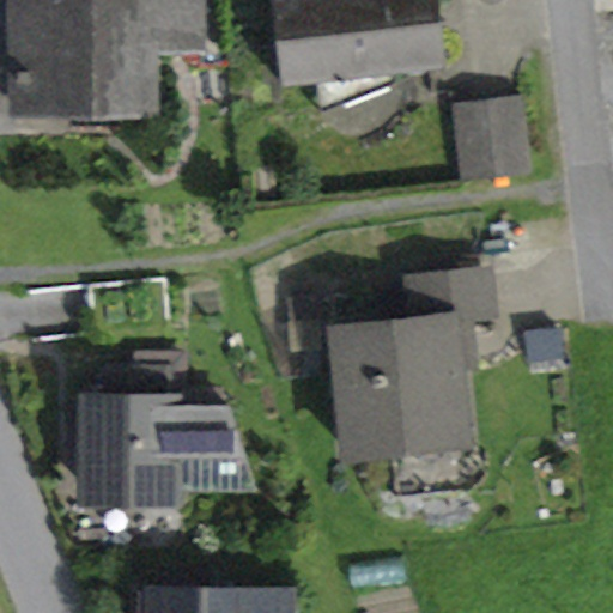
[(17,0),(17,108),(150,108),(149,32),(149,0),(17,0)]
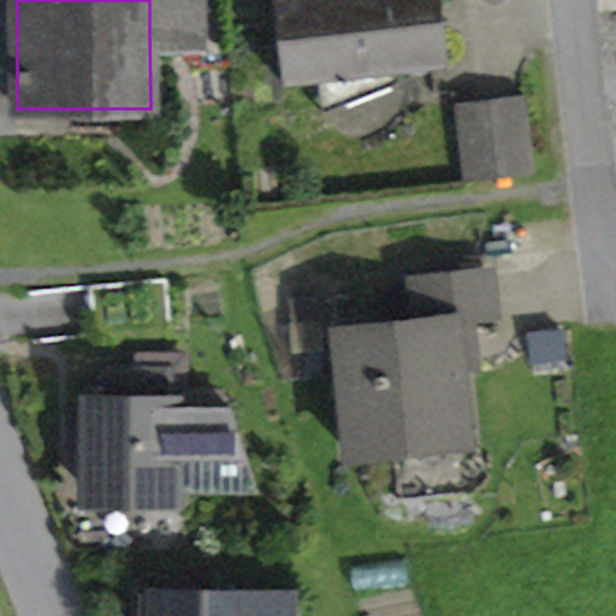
[(149,0),(149,33),(200,31),(200,0),(149,0)]
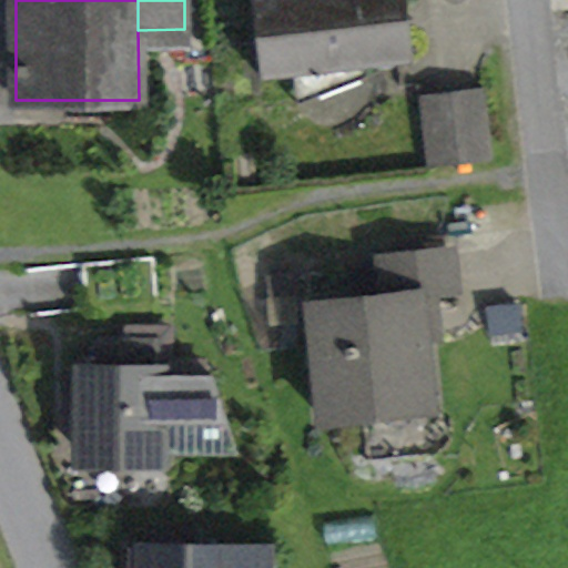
[(367,67),(413,61),(406,0),(252,0),(261,78),(293,74),(367,67)]
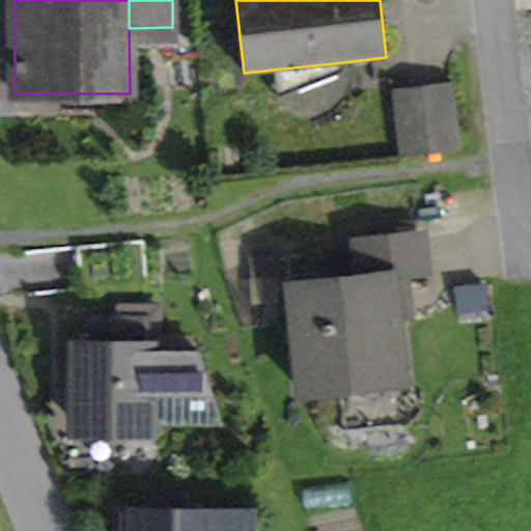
[(274,70),(278,99),(344,73),(343,62),(274,70)]
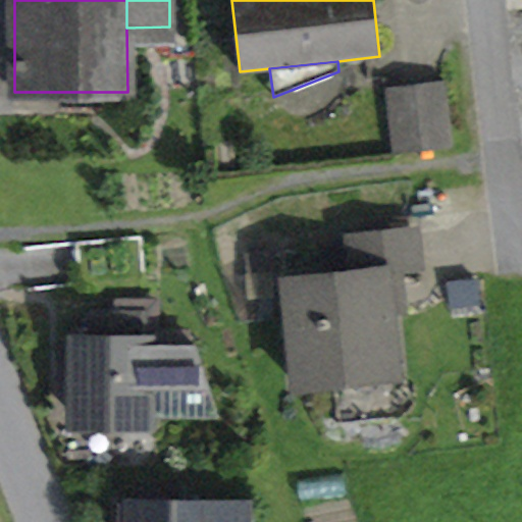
[(387,88),(395,154),(452,148),(444,82),(387,88)]
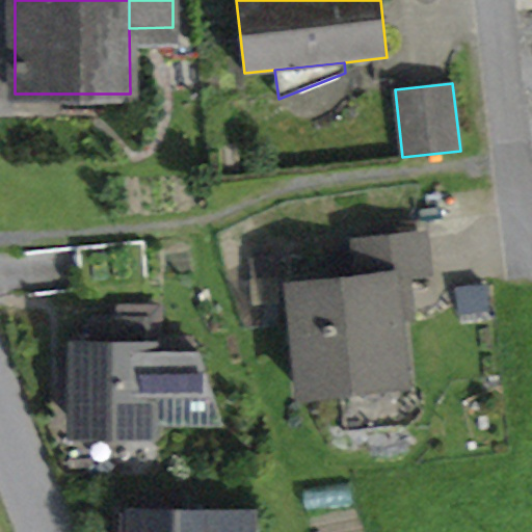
[(343,388),(343,378),(378,375),(403,372),(397,320),(393,275),(408,273),(424,271),(420,239),(357,245),(362,282),(291,289),(301,392),(343,388)]
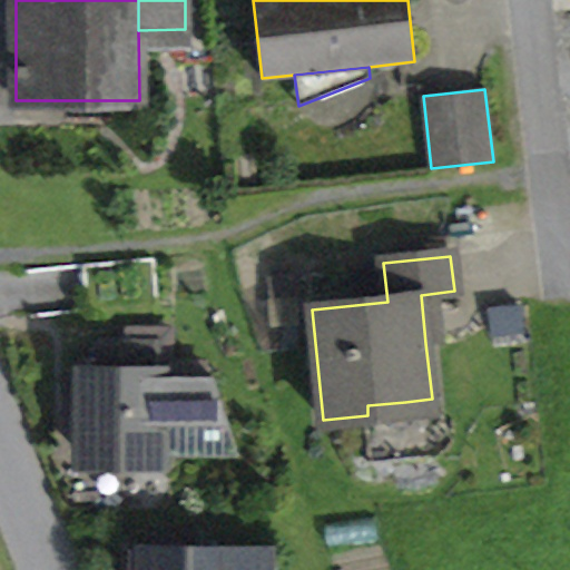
[(84,266),(87,313),(158,306),(154,259),(84,266)]
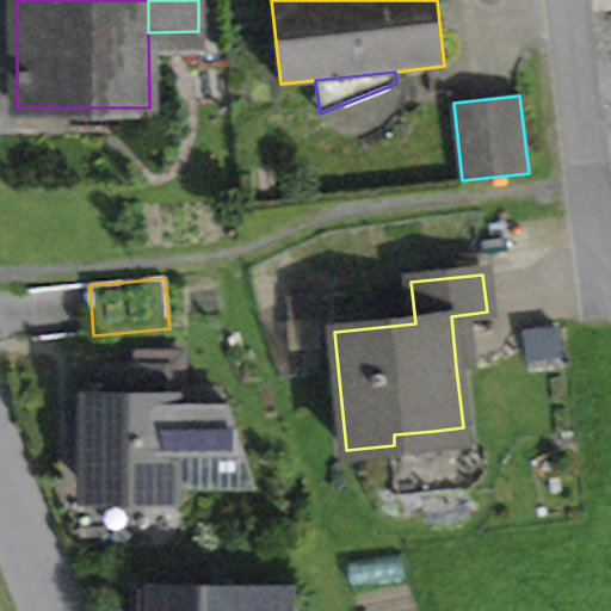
[(456,368),(475,365),(469,314),(451,316),(456,368)]
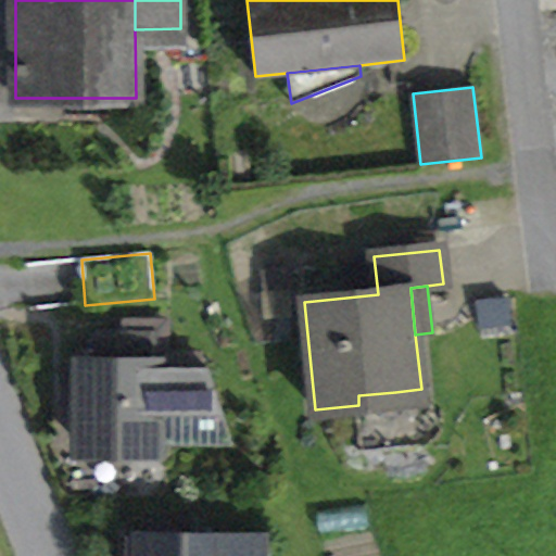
[(506,299),(478,302),(481,330),(509,326),(506,299)]
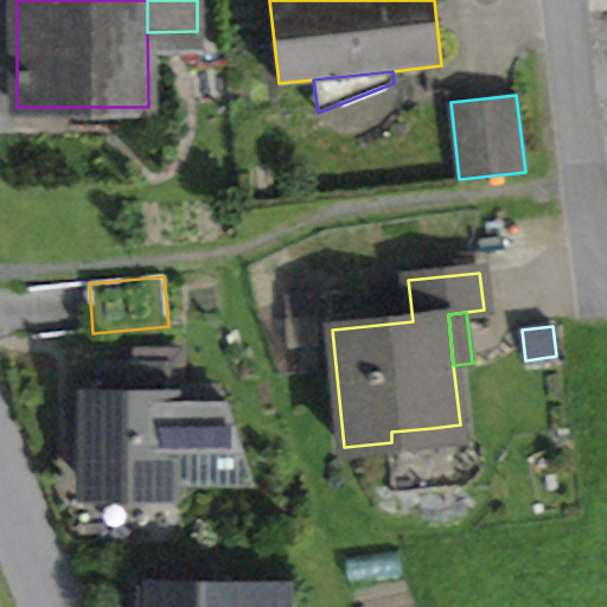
[(167,490),(167,451),(197,451),(243,451),(221,402),(167,402),(167,366),(106,366),(106,402),(75,401),(75,441),(90,441),(90,489),(167,490)]
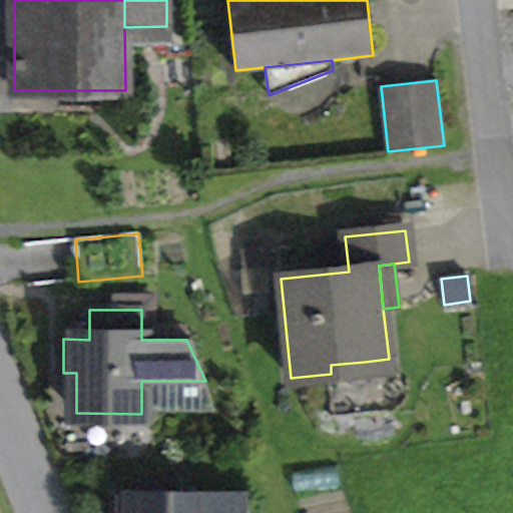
[(331,374),(361,376),(365,362),(331,365),(331,374)]
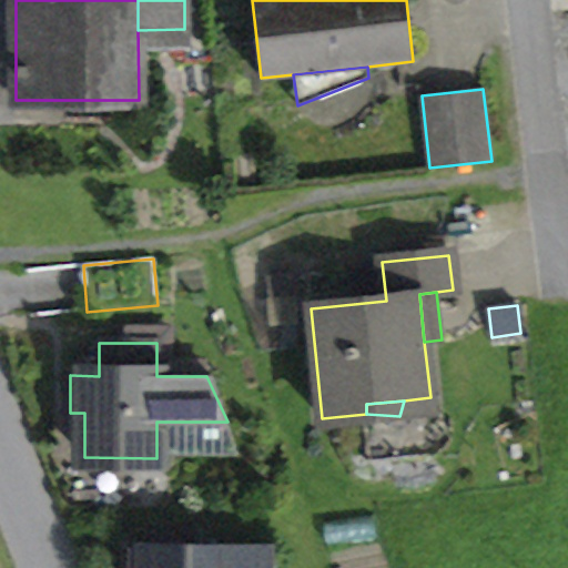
[(184,446),(239,447),(227,422),(184,422),(184,446)]
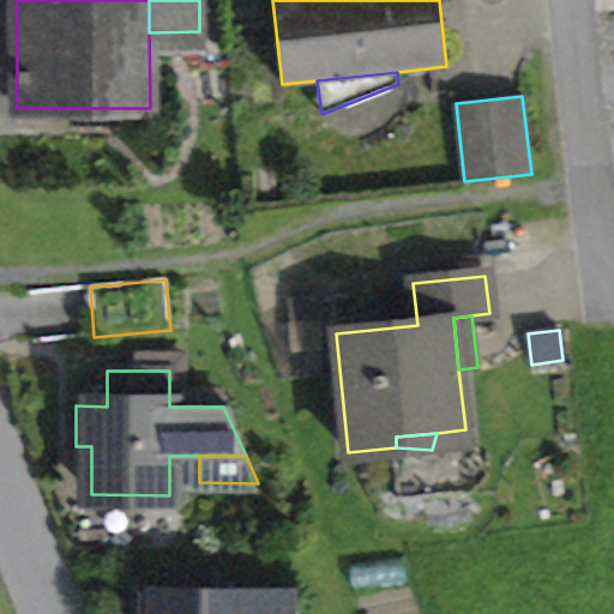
[(289,613),(290,593),(139,590),(138,613),(289,613)]
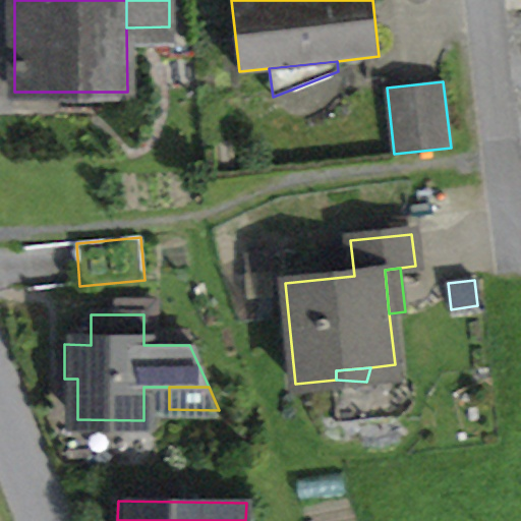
All buildings are outlined.
